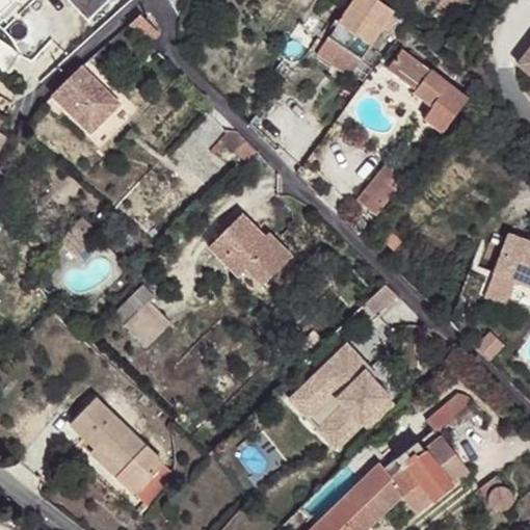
[(68,0),(88,22),(110,0),(68,0)]
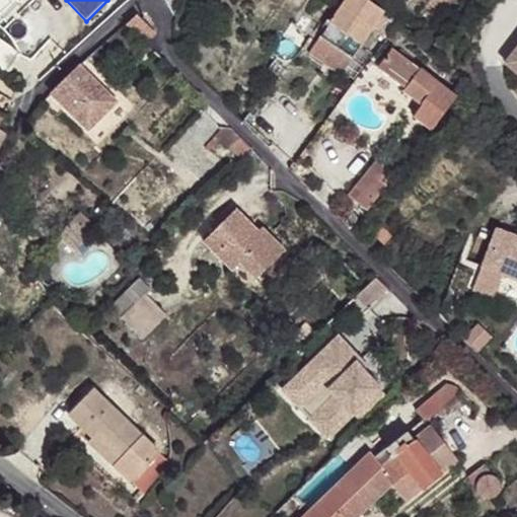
[(343,0),(329,21),(321,33),(354,54),(371,25),(386,37),(396,24),(382,7),(381,9),(367,0),(343,0)]
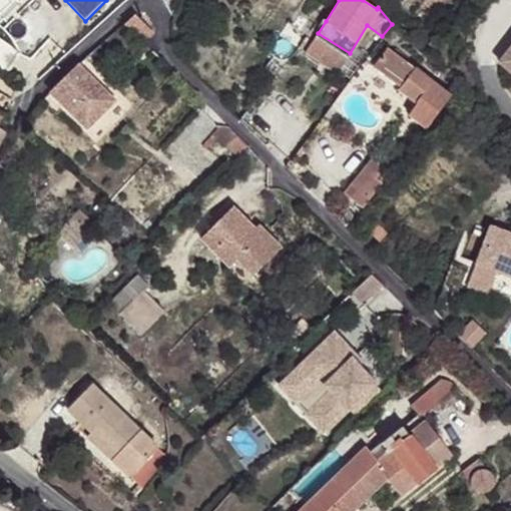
[(154,33),(135,12),(123,23),(143,44),(154,33)]
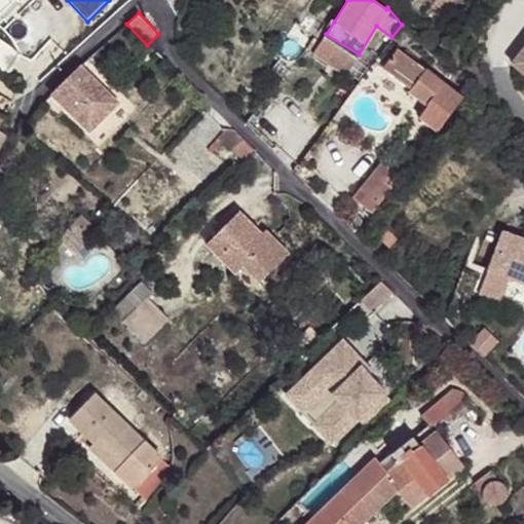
[(325,36),(326,34),(334,22),(328,17),(316,31),(325,36)]
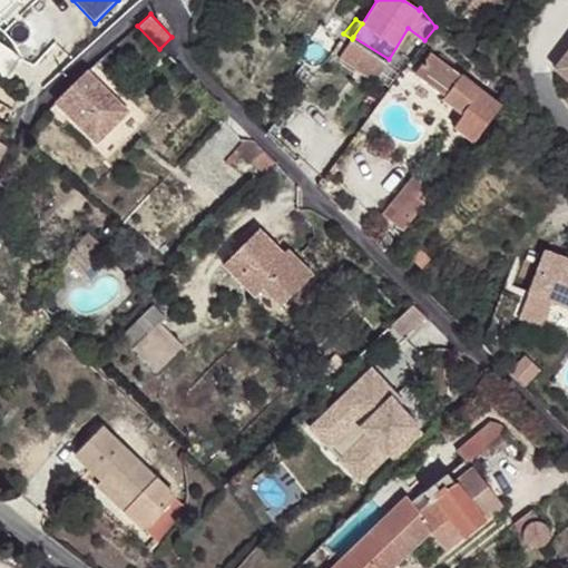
[(567,33),(547,64),(567,78),(567,33)]
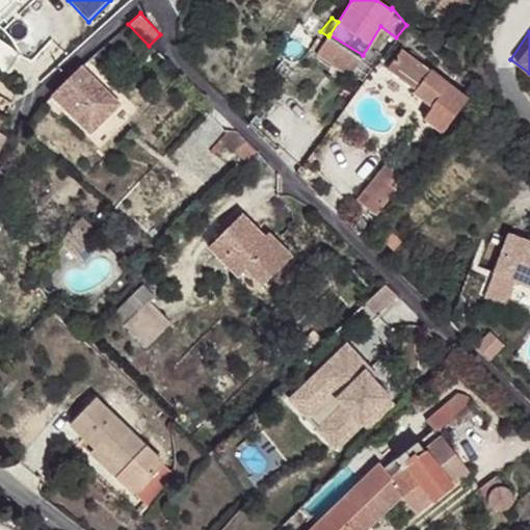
[(363,55),(329,34),(328,36),(318,54),(350,74),(363,55)]
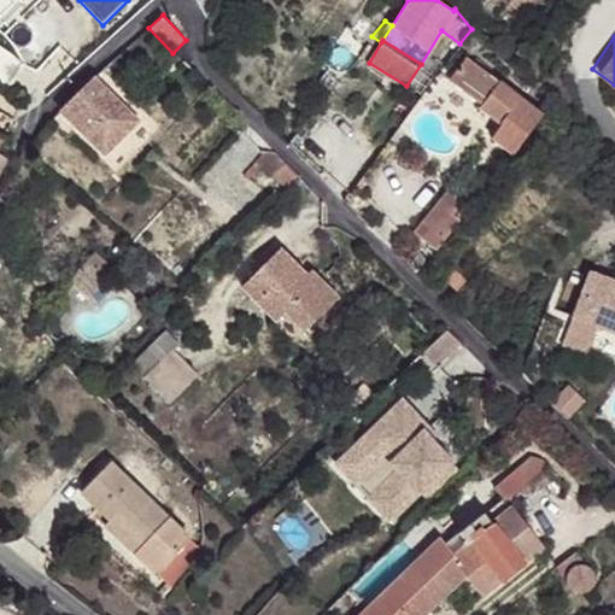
[(0,81),(9,87),(24,65),(0,47),(0,81)]
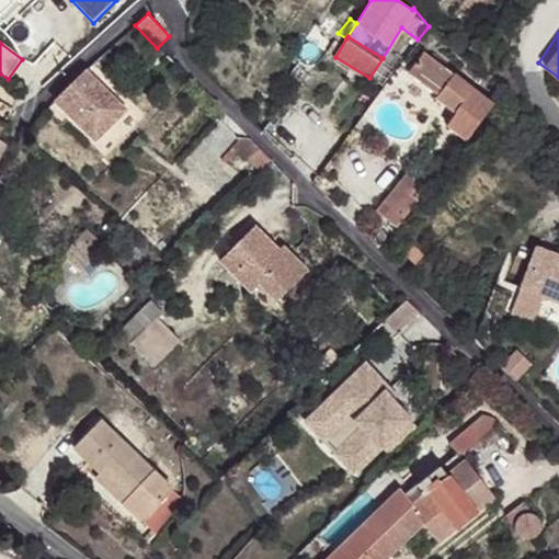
[(468,133),(497,98),(428,46),(412,67),(440,88),(437,92),(456,106),(448,117),(468,133)]
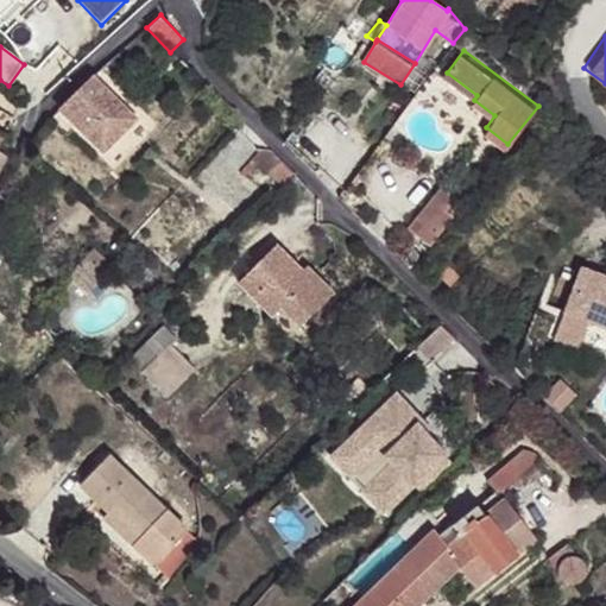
[(132,117),(92,76),(55,115),(60,120),(65,113),(100,147),(132,117)]
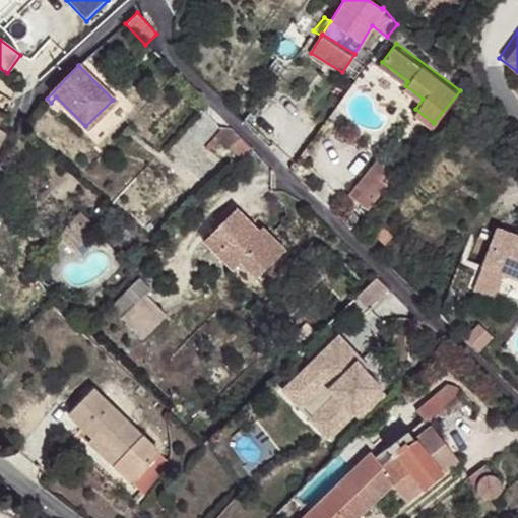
[(375,152),(346,188),(364,202),(392,168),(375,152)]
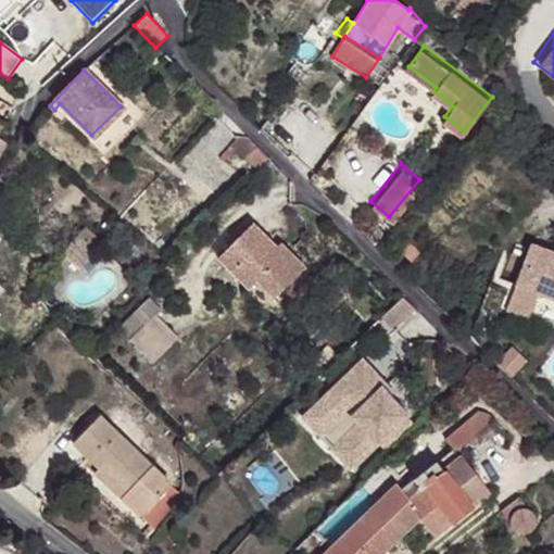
[(256,282),(274,298),(302,271),(284,251),(280,254),(250,226),(218,257),(249,289),(251,288),(256,282)]
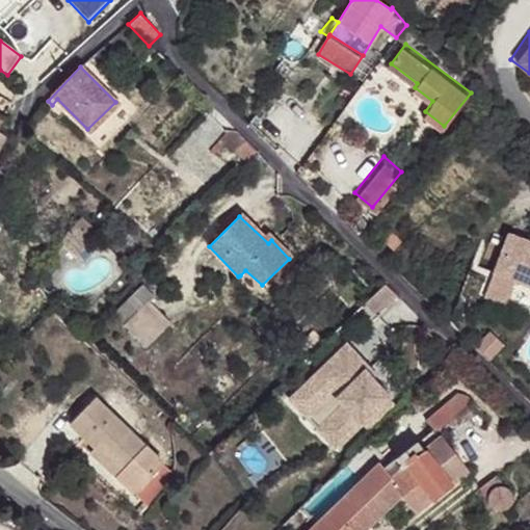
[(78,258),(100,235),(80,218),(59,241),(78,258)]
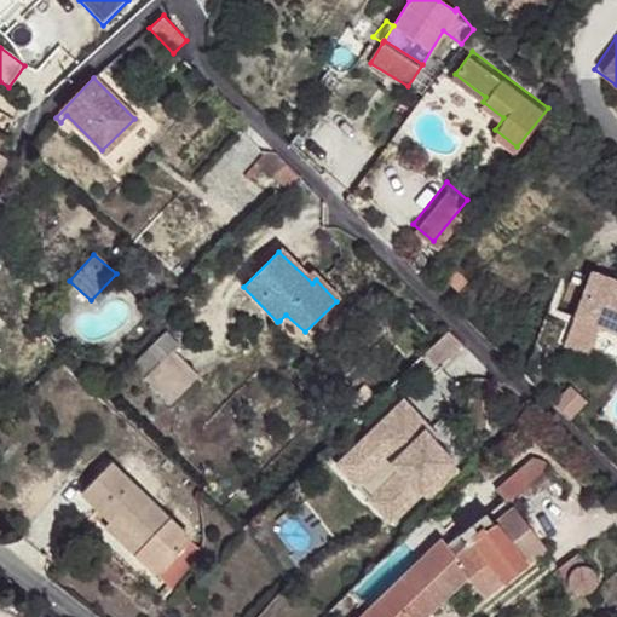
[(451,263),(442,272),(455,287),(466,277),(451,263)]
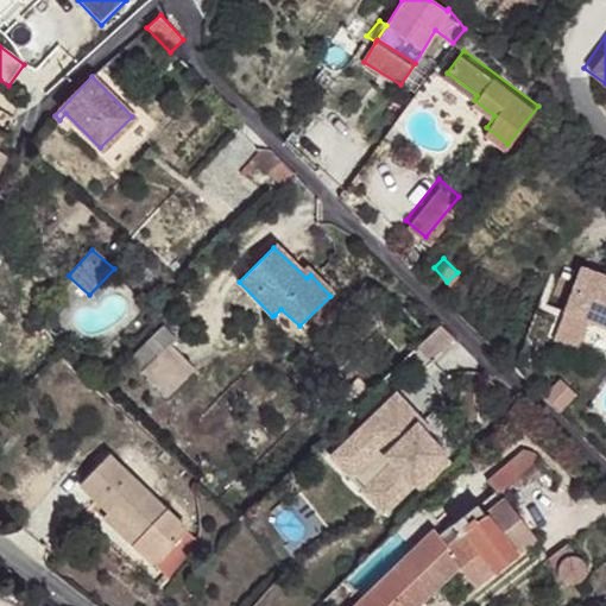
[(605,275),(582,266),(555,338),(578,346),(587,319),(605,324),(605,275)]
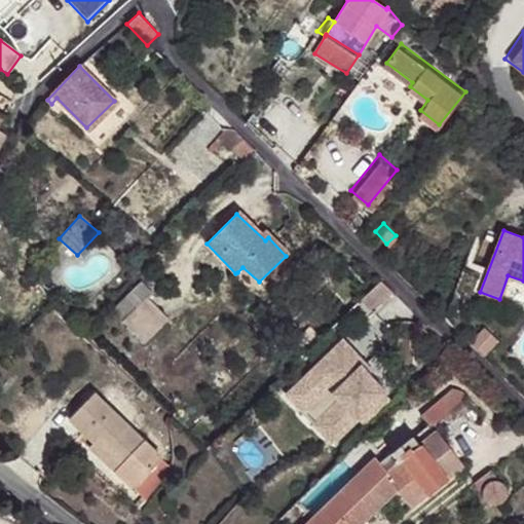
[(253,288),(259,282),(242,267),(237,272),(253,288)]
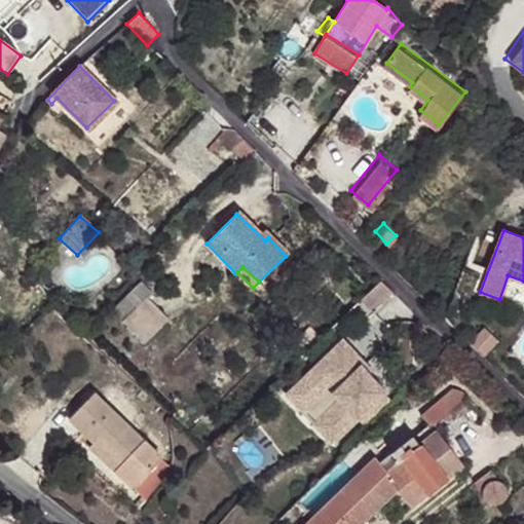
[(370,308),(390,288),(389,287),(379,276),(360,295),(370,308)]
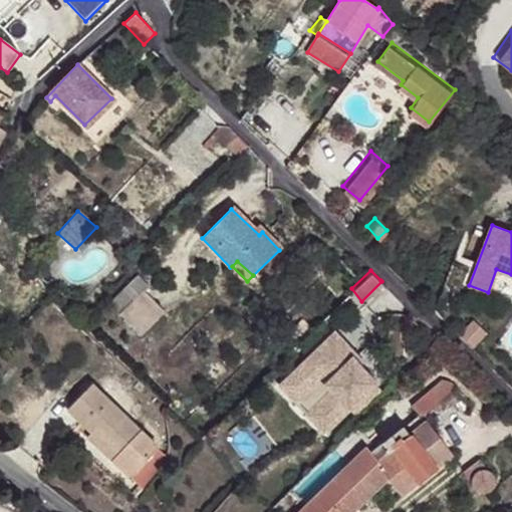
[(138,277),(108,305),(119,316),(120,315),(144,292),(149,288),(138,277)]
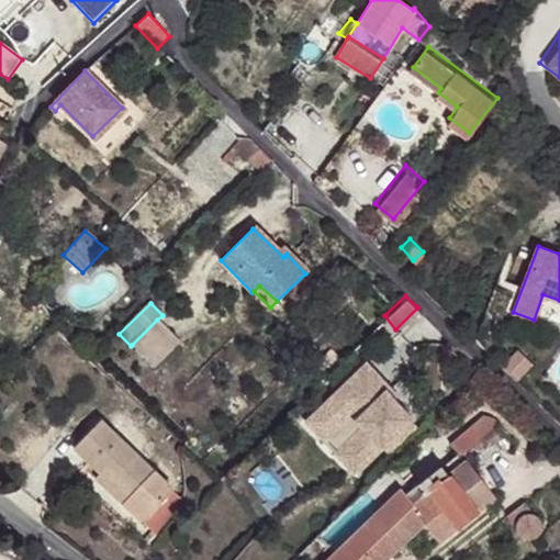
[(179,343),(157,320),(132,345),(154,367),(179,343)]
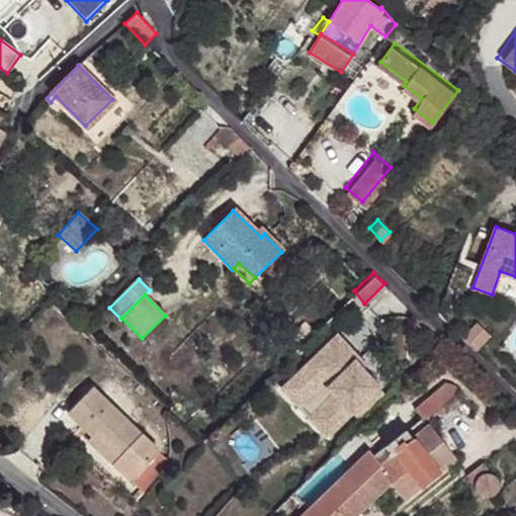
[(489,335),(477,324),(465,336),(478,348),(489,335)]
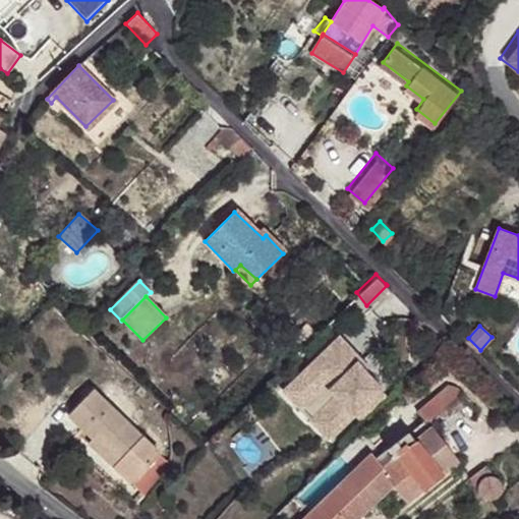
[(335,339),(304,368),(333,398),(308,420),(327,439),(377,389),(360,372),(356,377),(350,369),(357,362),(335,339)]
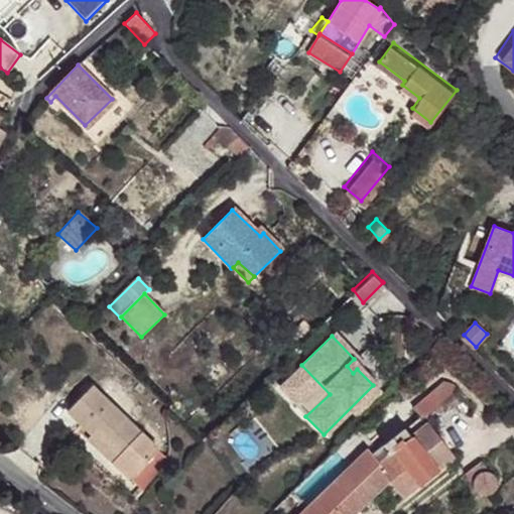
[(354,359),(347,366),(353,373),(357,369),(361,365),(354,359)]
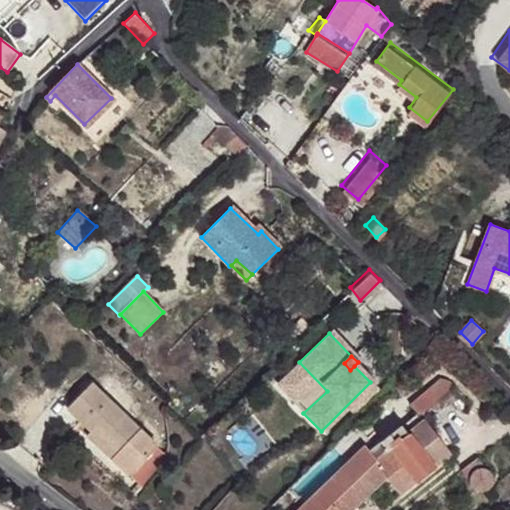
[(299,362),(276,385),(303,413),(327,391),(299,362)]
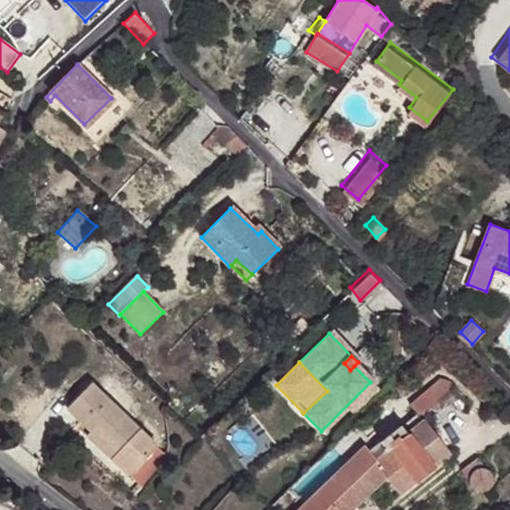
[(438,378),(408,404),(415,412),(424,404),(451,382),(449,380),(447,378),(445,378),(442,377),(438,378)]
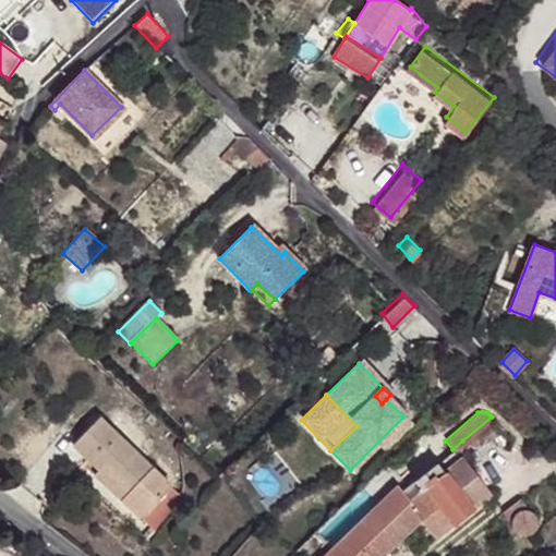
[(176,495),(96,419),(71,444),(94,468),(92,472),(148,528),(176,495)]
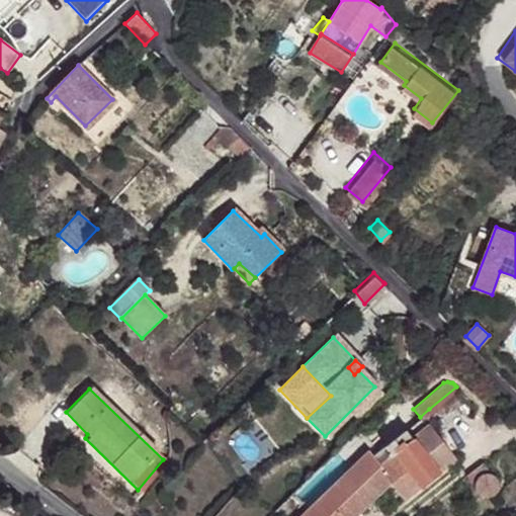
[(411,438),(427,425),(420,417),(404,429),(411,438)]
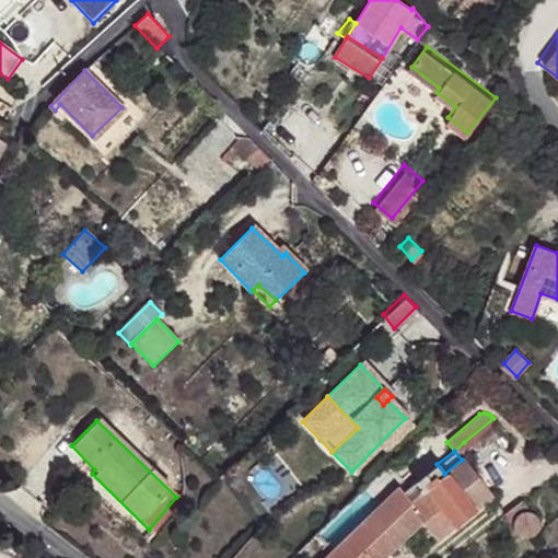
[(437,464),(402,492),(421,519),(437,538),(485,501),(490,496),(462,460),(444,474),(437,464)]
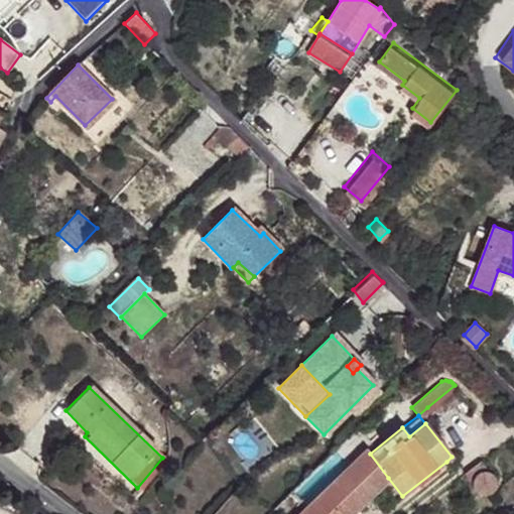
[(352,513),(388,478),(370,454),(356,467),(307,513),(352,513)]
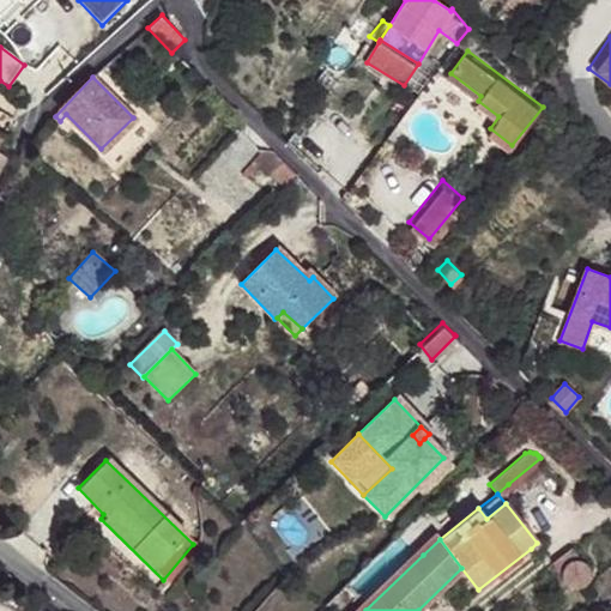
[(563,568),(578,556),(569,546),(550,561),(558,572),(563,568)]
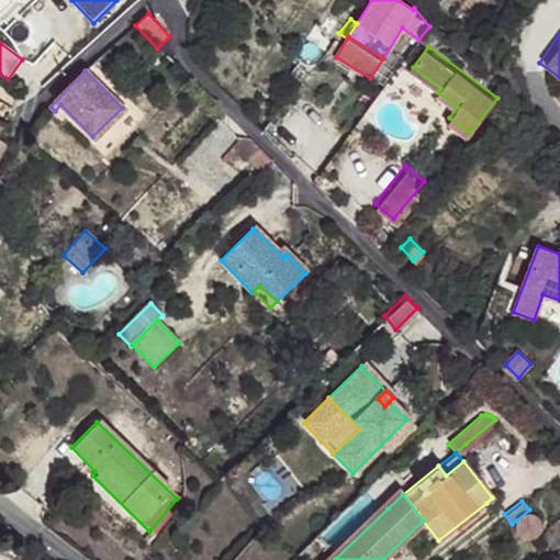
[(537,518),(529,510),(516,521),(515,524),(515,527),(517,532),(518,535),(523,537),(526,537),(532,537),(535,535),(537,533),(538,529),(539,526),(539,523),(537,518)]
